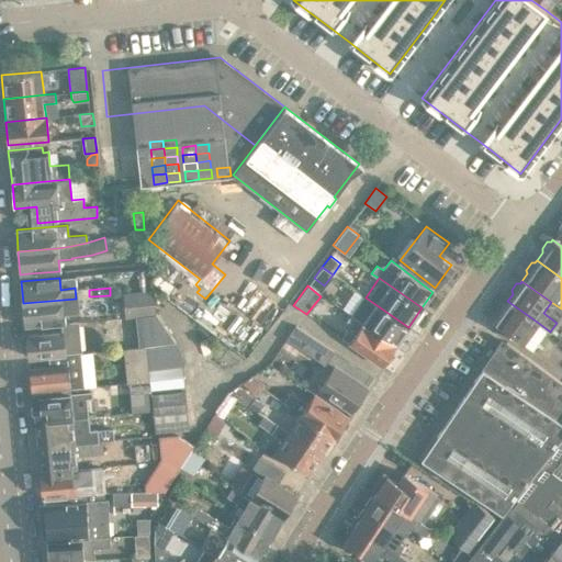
[(154,313),(150,292),(124,294),(126,316),(135,315),(154,313)]
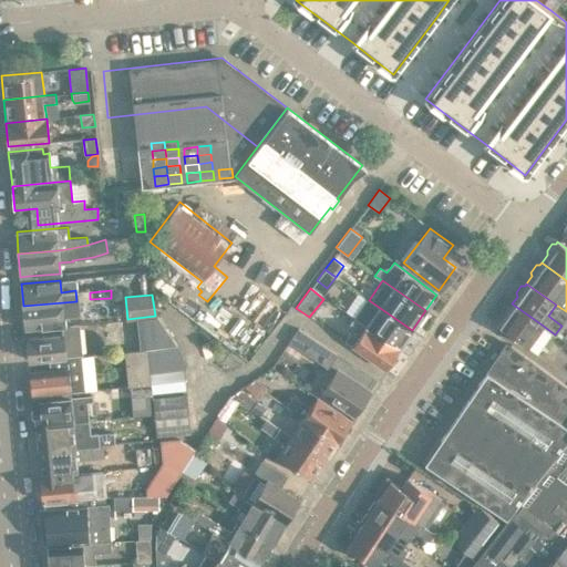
[(352,318),(399,349),(412,330),(369,300),(366,298),(352,318)]
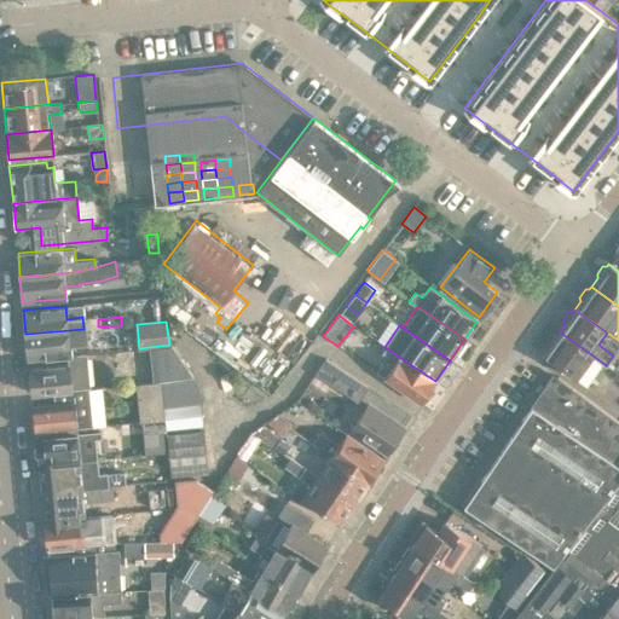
[(28,359),(67,356),(70,356),(69,343),(85,341),(84,329),(25,334),(28,359)]
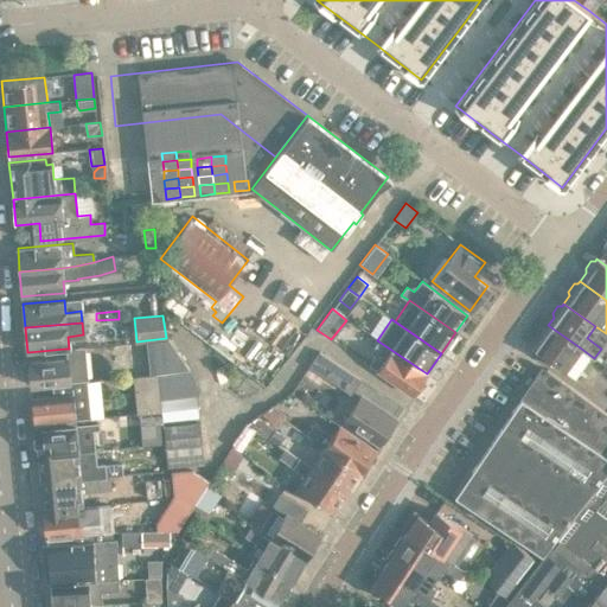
[(532,347),(563,370),(580,347),(548,325),(547,327),(542,328),(537,336),(537,339),(532,347)]
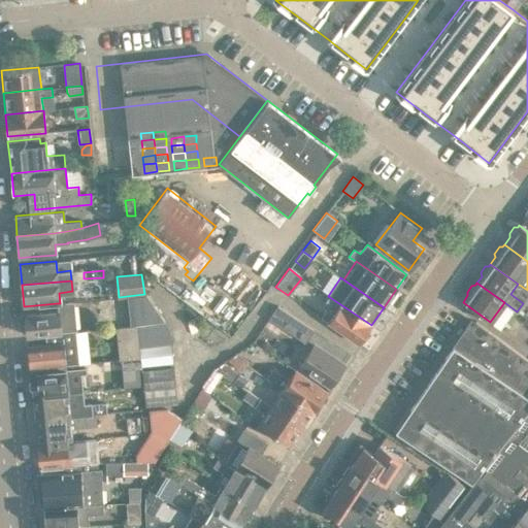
[(127,296),(130,325),(136,325),(164,322),(164,321),(145,294),(144,294),(127,296)]
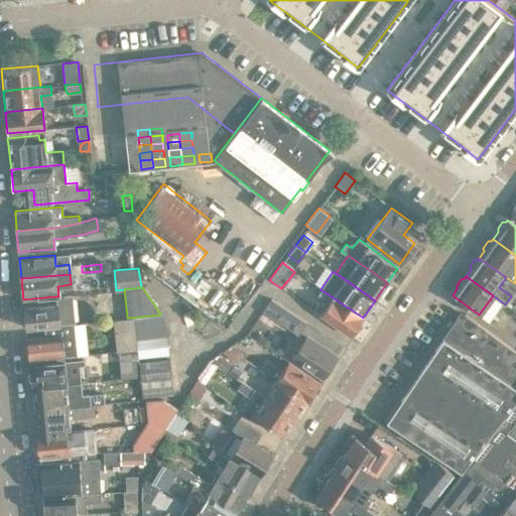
[(312,310),(351,336),(363,317),(320,289),(312,301),(316,304),(312,310)]
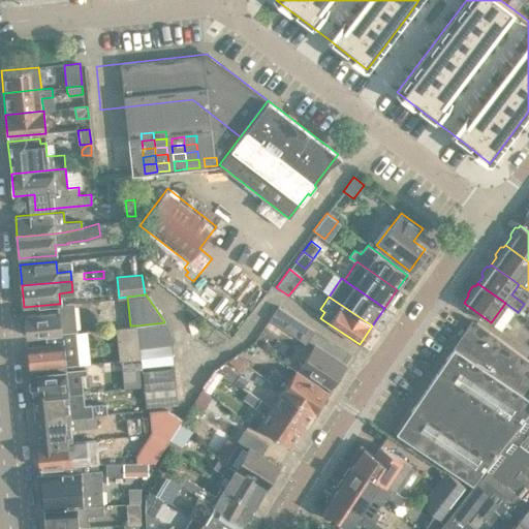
[(57,304),(58,312),(25,315),(27,336),(75,331),(73,302),(60,304),(57,304)]
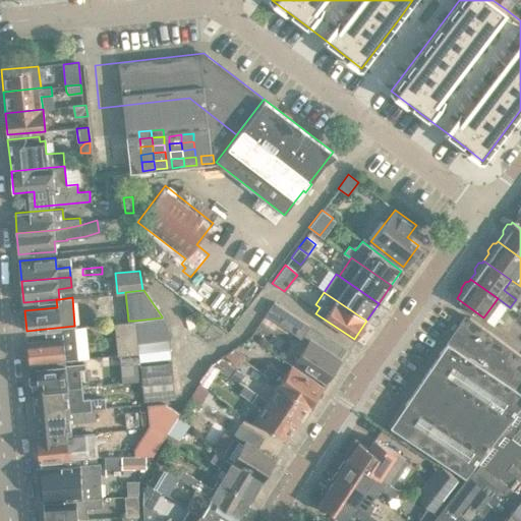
[(300,338),(308,325),(274,301),(265,314),(300,338)]
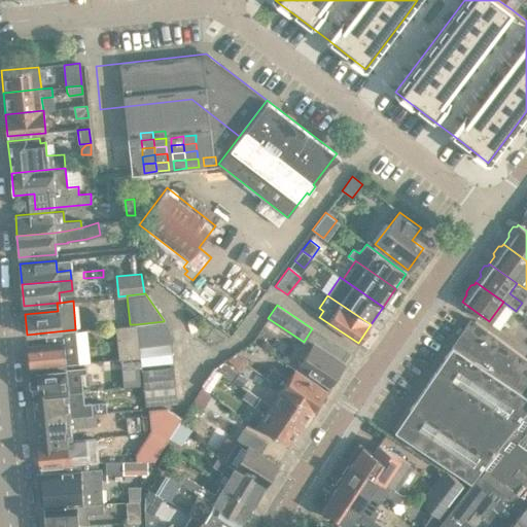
[(526,358),(469,317),(452,346),(526,395),(526,358)]
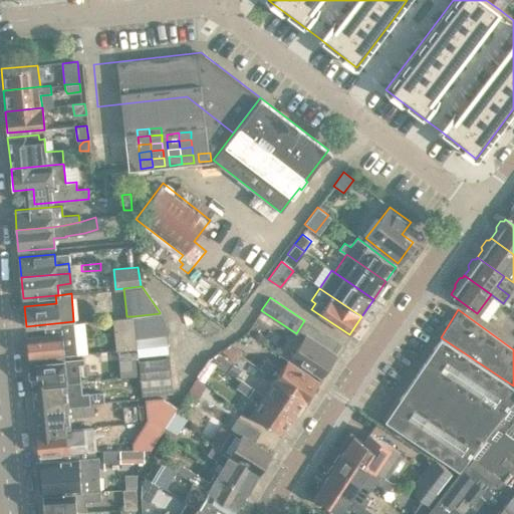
[(133,316),(135,337),(166,334),(165,322),(161,313),(160,313),(133,316)]
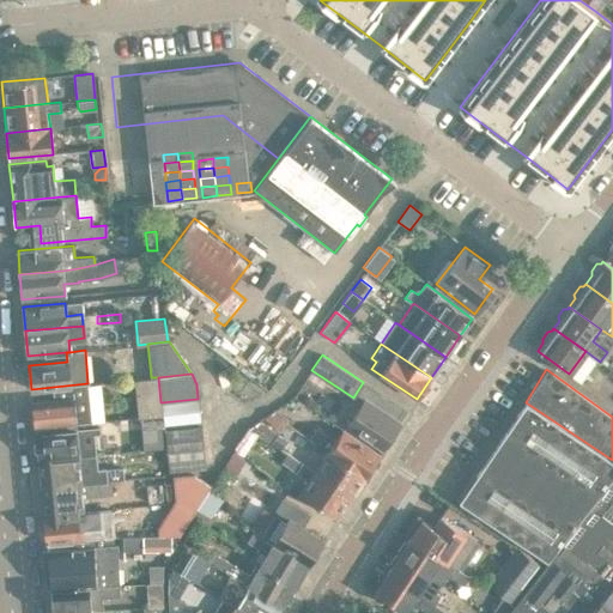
[(139,418),(162,416),(161,402),(158,377),(151,377),(134,380),(139,418)]
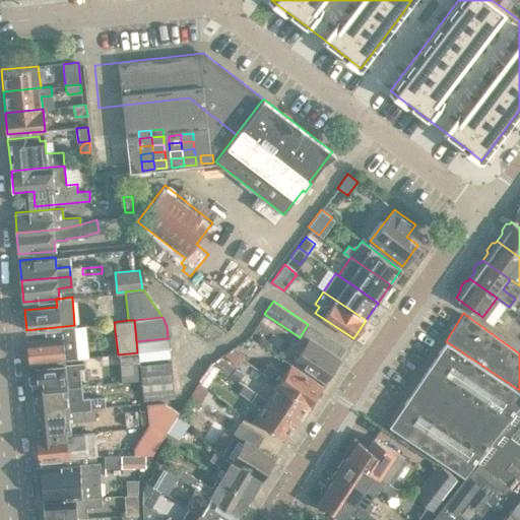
[(45,338),(27,340),(29,363),(63,360),(78,358),(74,325),(44,328),(45,338)]
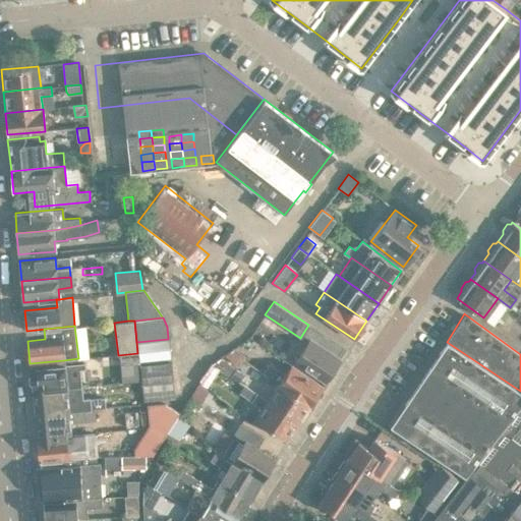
[(139,361),(170,357),(168,339),(136,342),(137,353),(138,353),(139,361)]
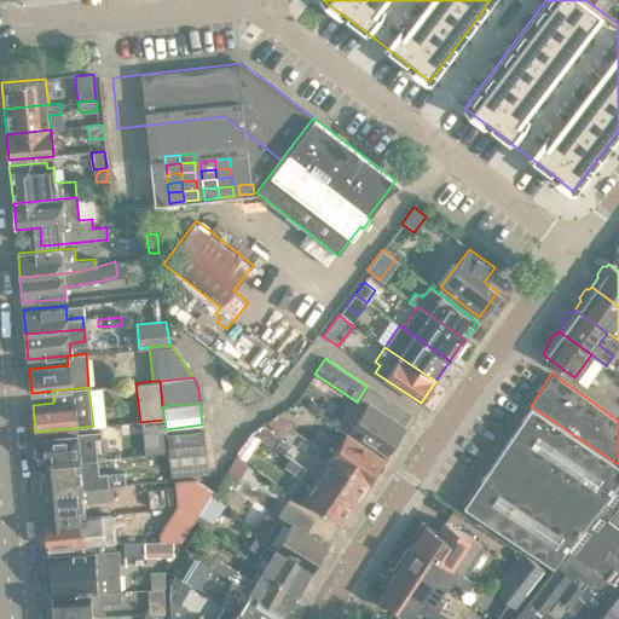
[(387,452),(403,428),(368,404),(351,428),(387,452)]
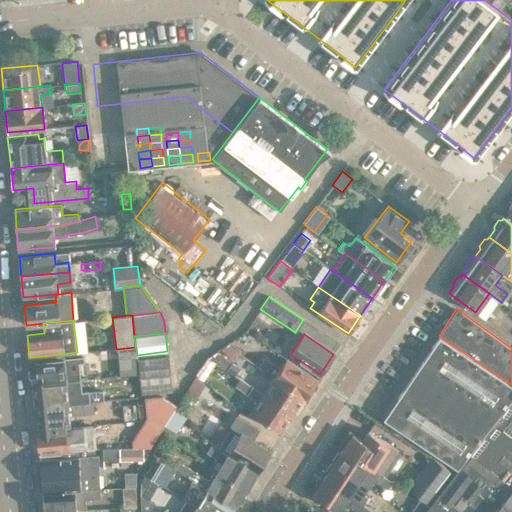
[(511,384),(439,336),(383,418),(456,468),(458,465),(511,397),(511,384)]
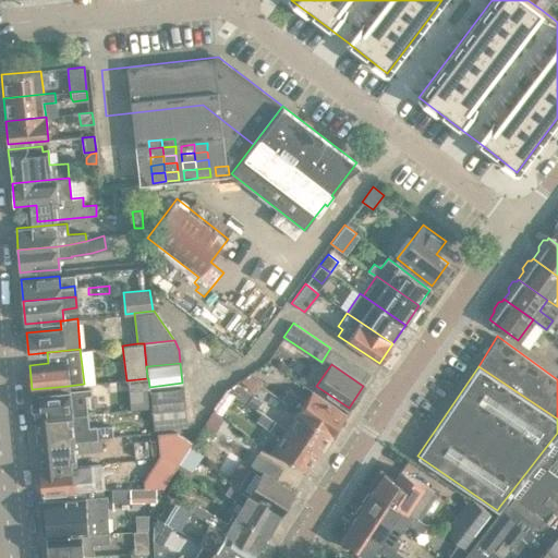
[(246,376),(239,380),(254,390),(258,384),(246,376)]
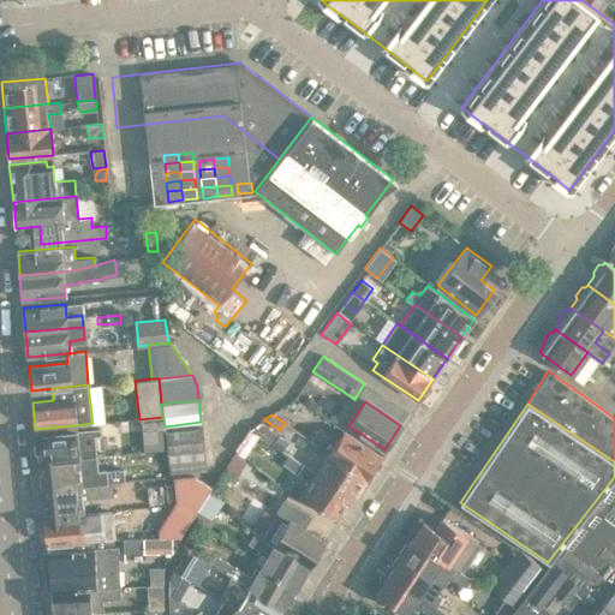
[(276,436),(258,423),(249,430),(257,435),(270,445),(276,436)]
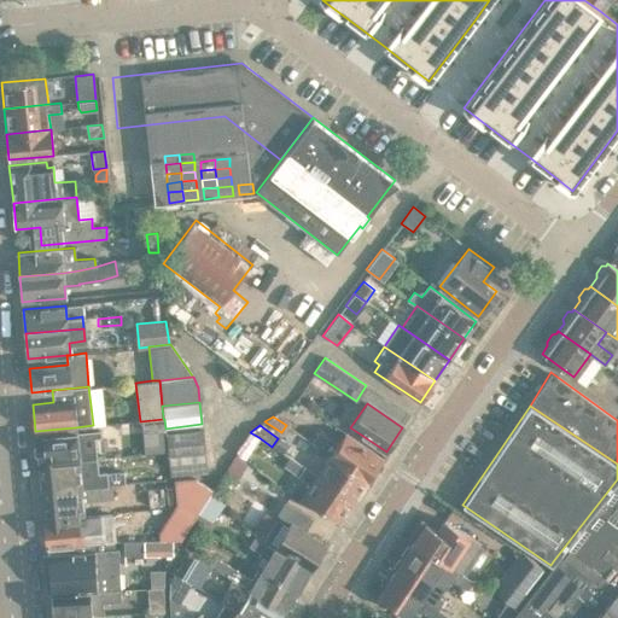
[(35,431),(38,464),(79,460),(94,459),(92,436),(98,436),(98,430),(75,432),(75,427),(35,431)]
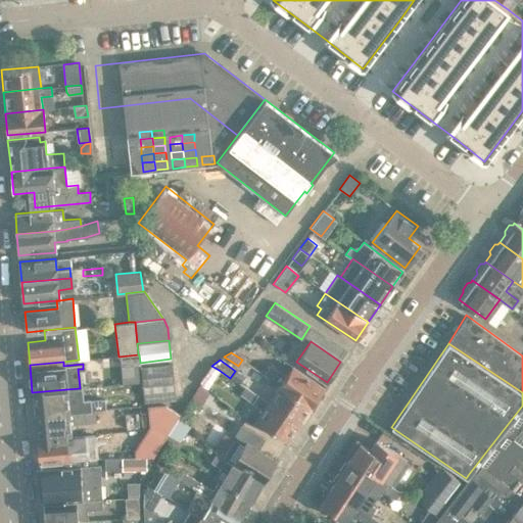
[(172,364),(140,367),(142,384),(174,382),(172,364)]
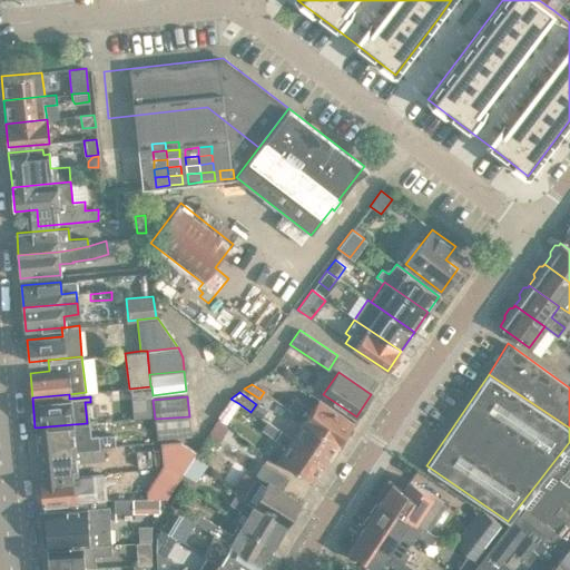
[(304,419),(338,442),(352,422),(317,399),(311,410),(293,397),(286,408),(304,420),(304,419)]
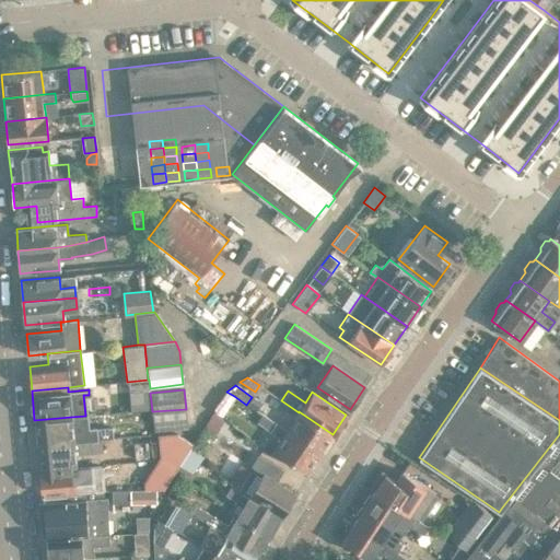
[(222,415),(234,396),(226,392),(214,409),(222,415)]
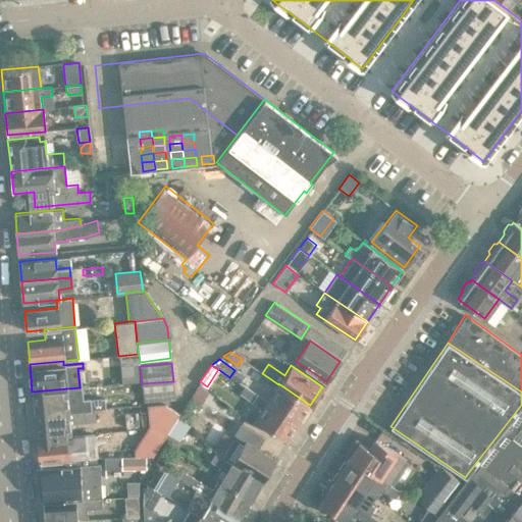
[(255,420),(286,440),(299,422),(267,401),(253,392),(230,376),(225,384),(262,409),(255,420)]
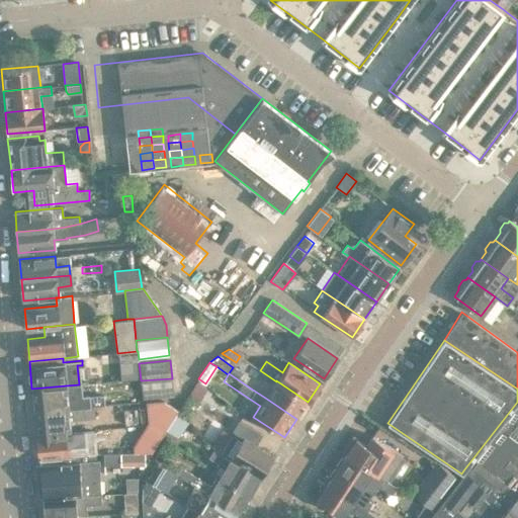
[(173,396),(172,378),(141,380),(142,399),(173,396)]
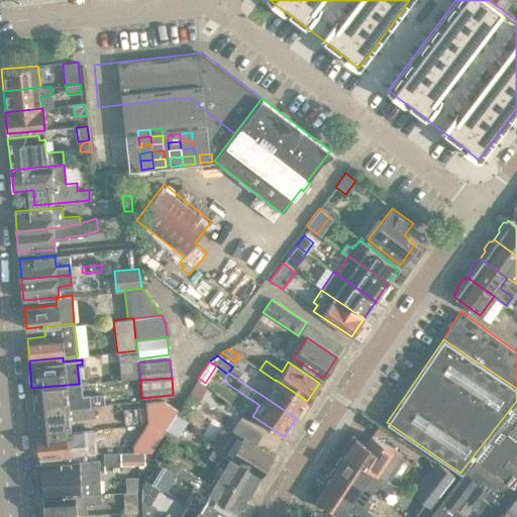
[(299,413),(307,401),(276,380),(276,381),(265,397),(296,418),(299,413)]
